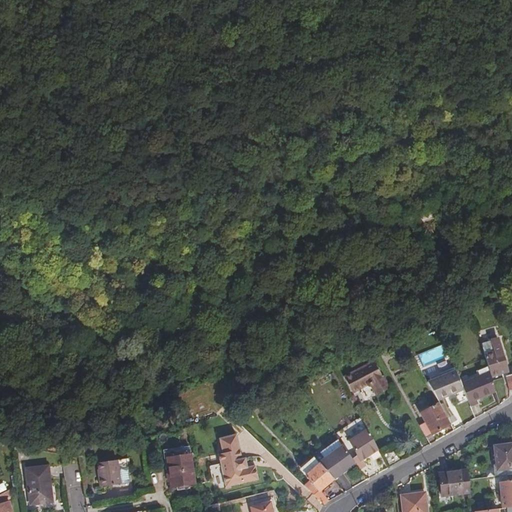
[(494,346),(485,348),(490,366),(492,375),(508,371),(500,339),(493,340),(494,346)]
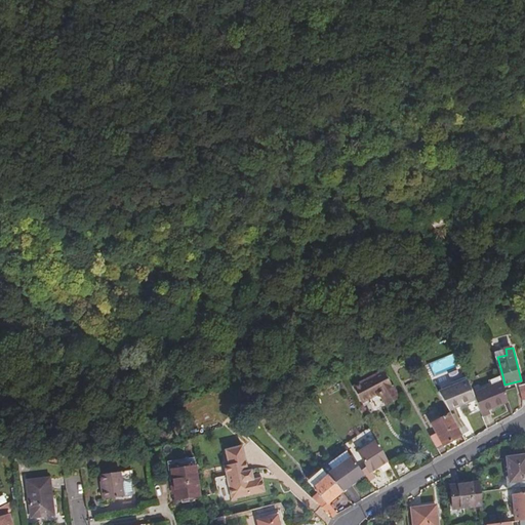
[(407,361),(417,356),(414,350),(404,356),(407,361)]
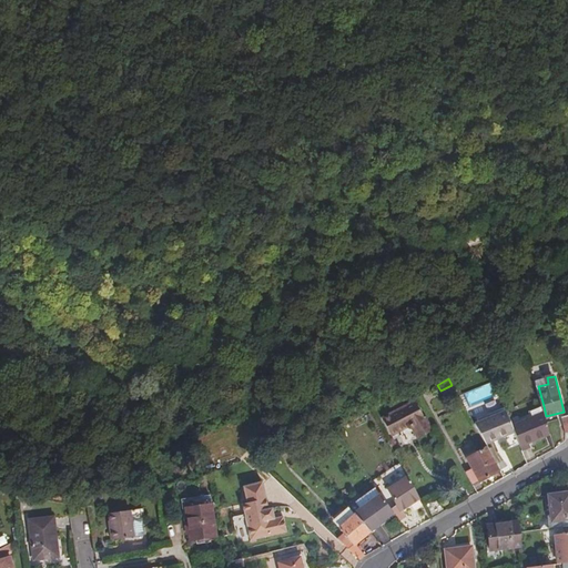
[(394,408),(406,402),(403,396),(391,402),(394,408)]
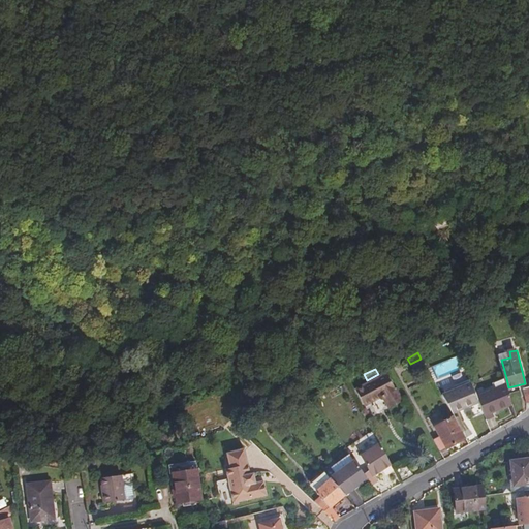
[(391,406),(403,400),(387,372),(356,389),(366,404),(379,397),(383,399),(386,398),(391,406)]
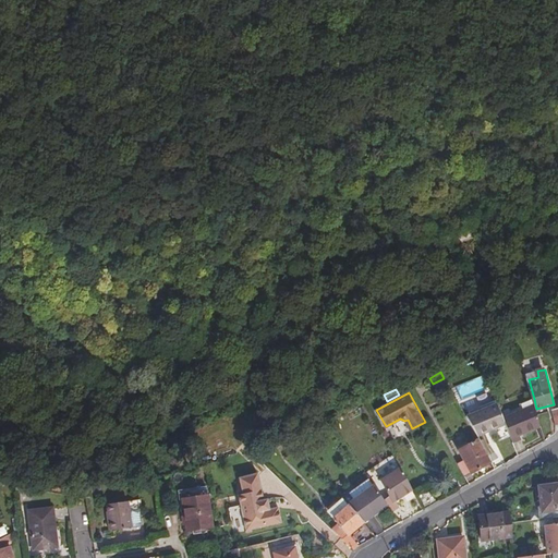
[(536,409),(534,399),(521,403),(523,411),(505,419),(507,425),(513,441),(522,438),(520,434),(542,425),(536,409)]
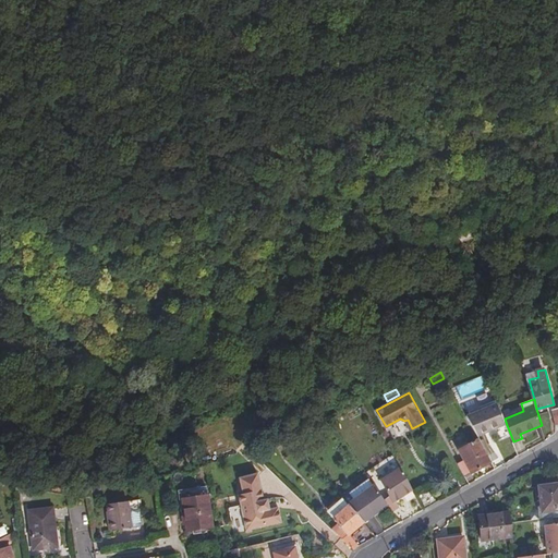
[(505,419),(498,403),(466,415),(477,435),(507,425),(505,419)]
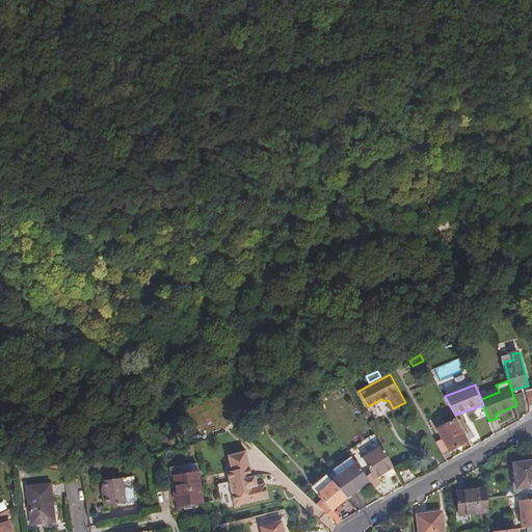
[(443,439),(437,442),(444,454),(469,440),(456,417),(437,428),(443,439)]
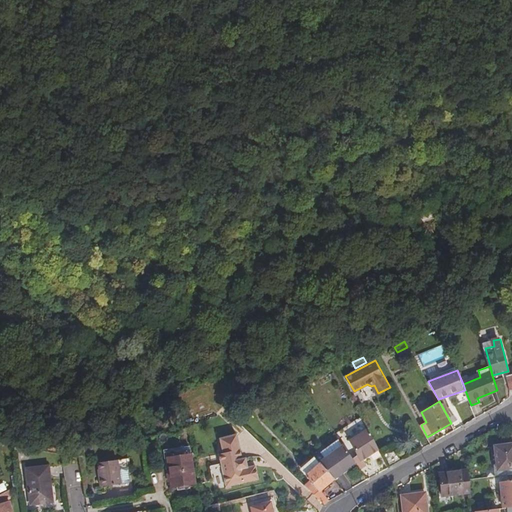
[(380,449),(369,430),(350,440),(359,455),(361,460),(363,458),(380,449)]
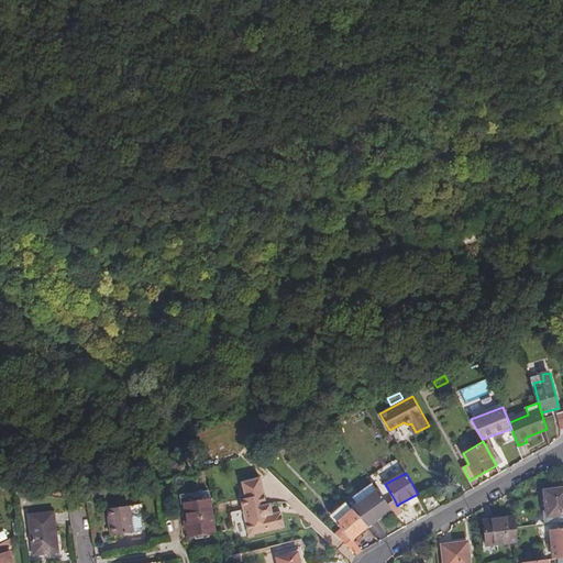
[(250,533),(286,526),(283,510),(274,512),(272,501),(267,503),(261,476),(242,479),(245,497),(241,498),(250,533)]
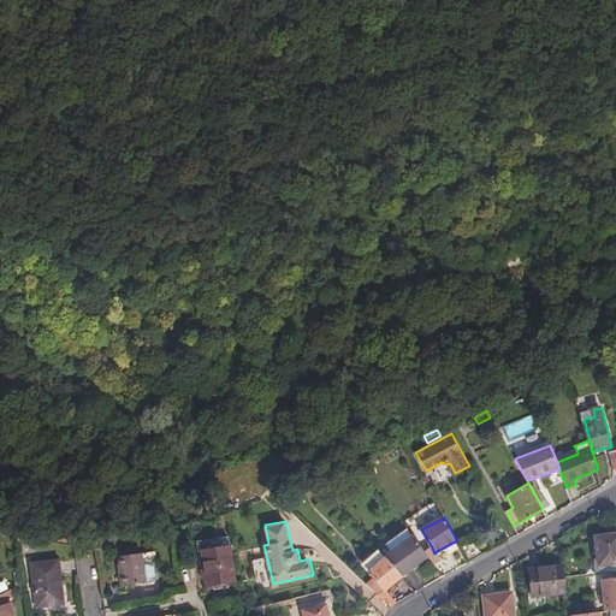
[(414,534),(408,527),(391,540),(396,548),(414,534)]
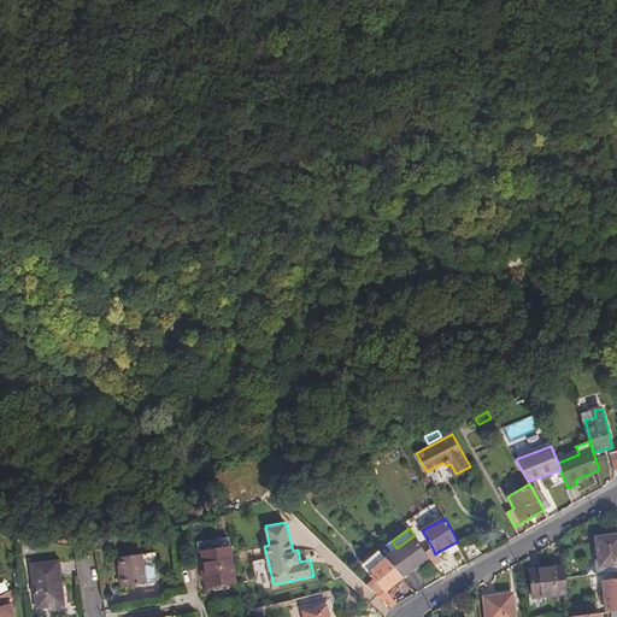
[(427,552),(415,535),(397,548),(386,556),(387,557),(403,575),(404,576),(429,557),(427,552)]
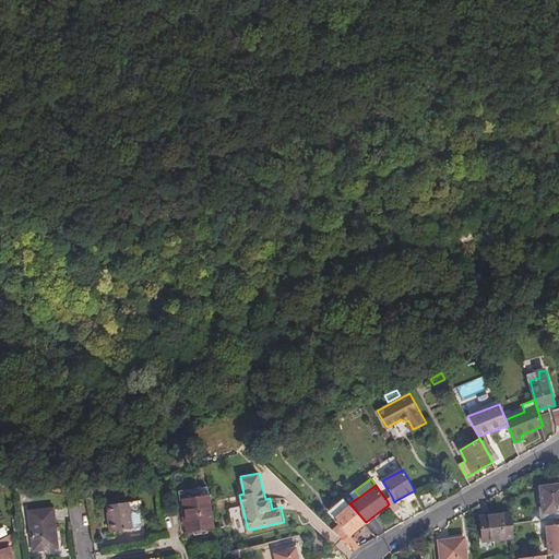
[(547,519),(558,516),(558,485),(542,488),(546,519),(547,519)]
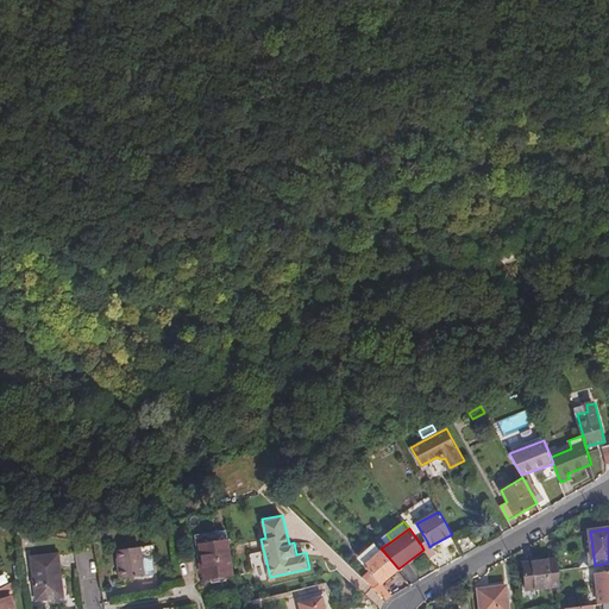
[(199,534),(200,542),(227,538),(226,531),(199,534)]
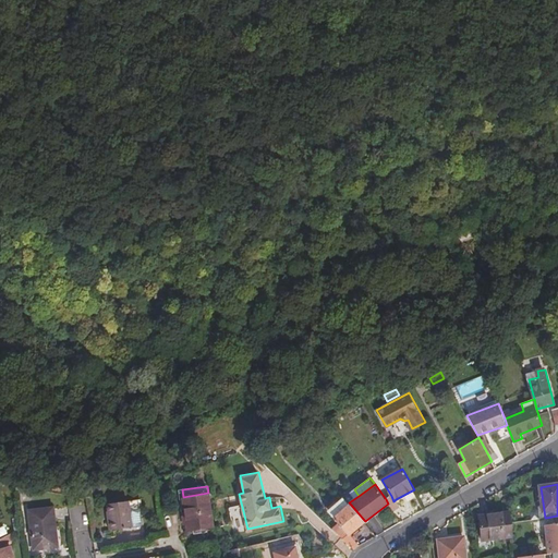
[(354,489),(344,496),(344,497),(349,502),(359,496),(354,489)]
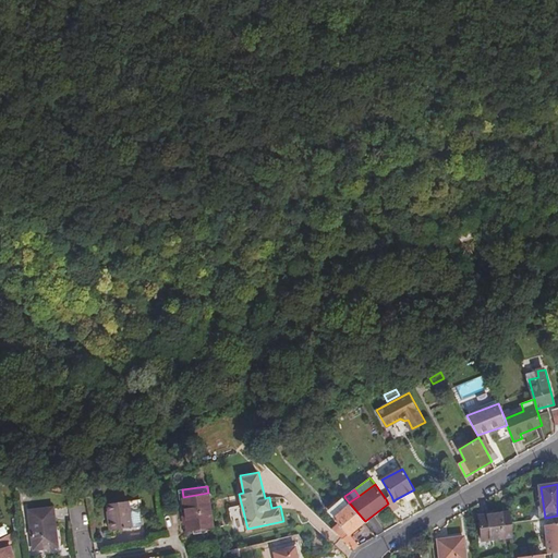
[(208,493),(183,497),(189,531),(213,528),(208,493)]
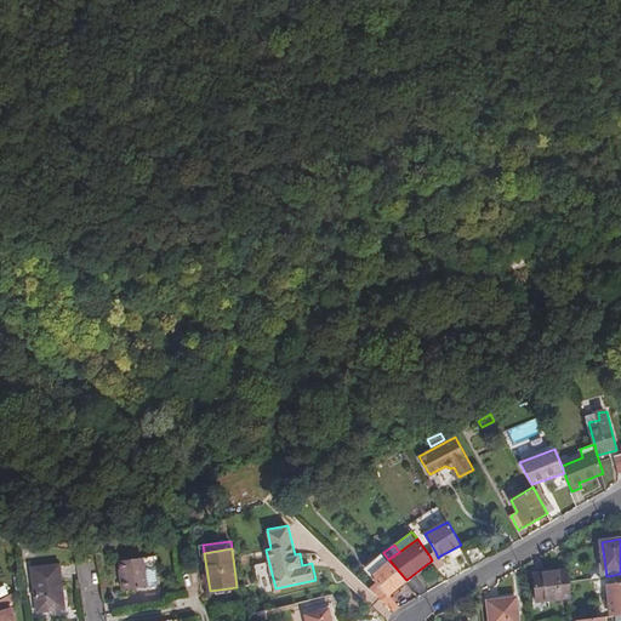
[(438,558),(436,552),(429,556),(432,560),(437,568),(444,564),(440,556),(438,558)]
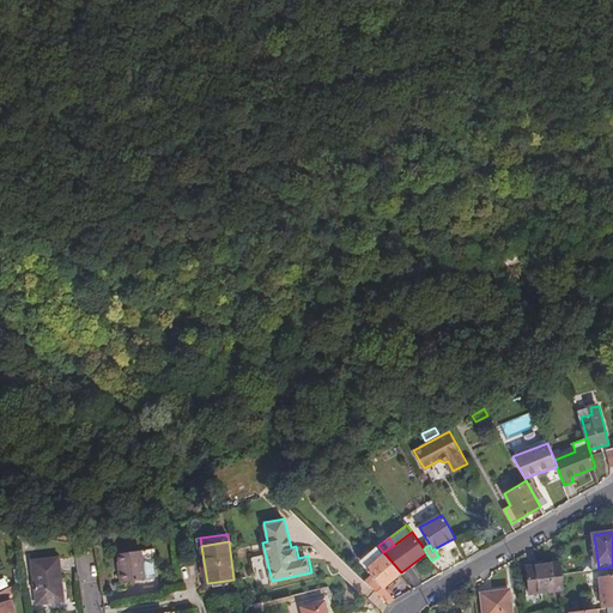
[(383,552),(378,546),(362,560),(368,568),(384,553),(383,552)]
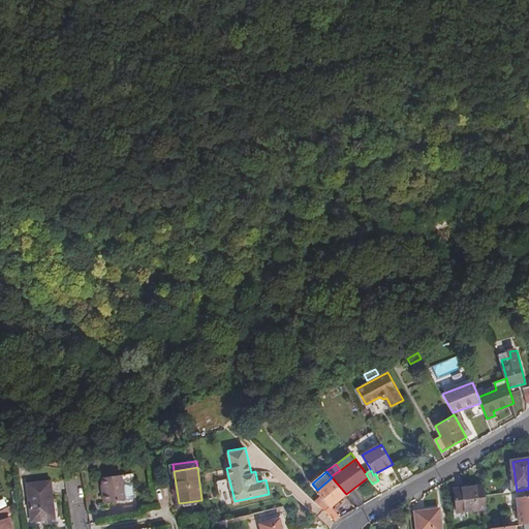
[(105,502),(126,499),(122,474),(102,477),(105,502)]
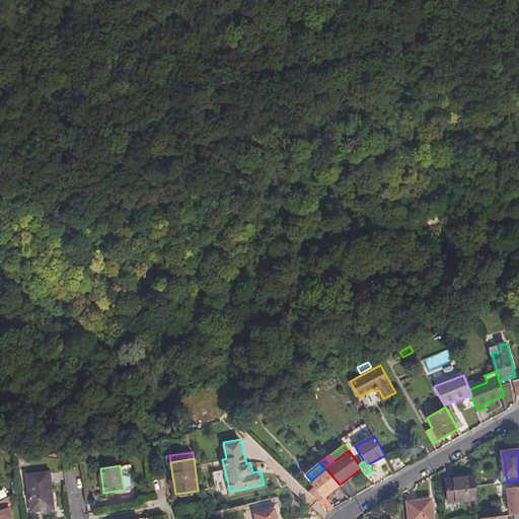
[(315,486),(308,492),(328,511),(334,507),(324,496),(339,484),(325,468),(311,480),(315,486)]
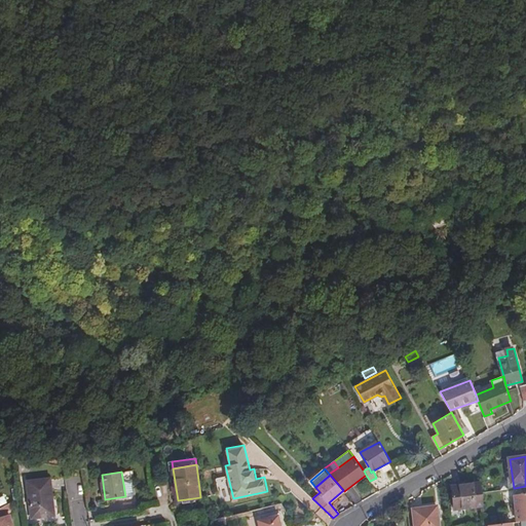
[(30,521),(53,517),(47,481),(25,484),(30,521)]
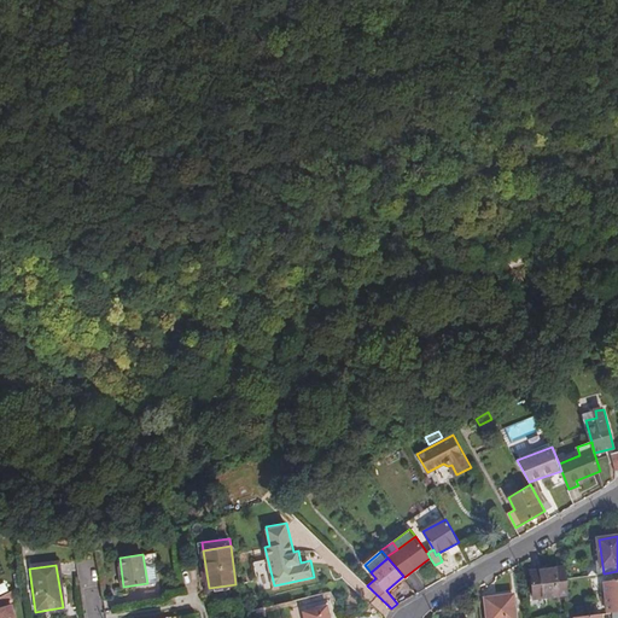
[(567,578),(566,566),(531,571),(535,598),(570,593),(567,578)]
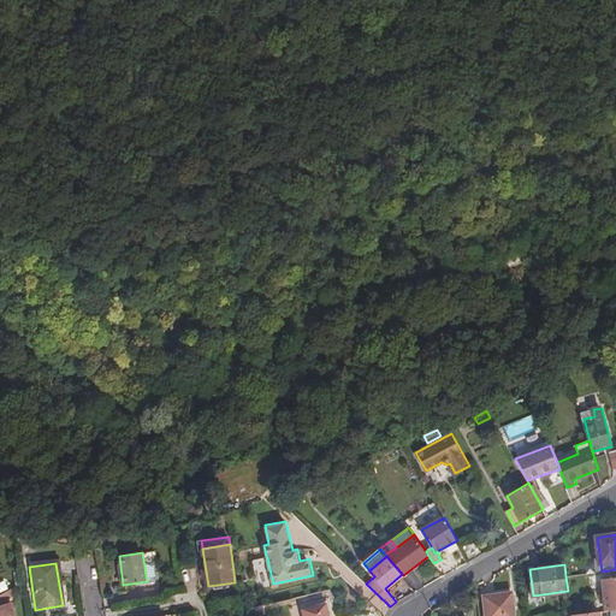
[(615,615),(615,569),(603,572),(608,609),(611,609),(611,615),(615,615)]
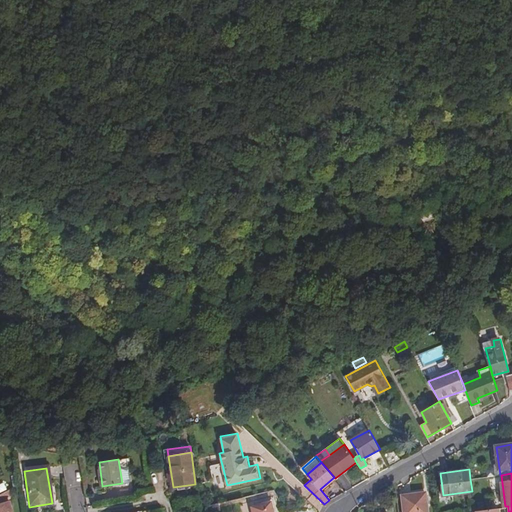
[(13,495),(11,490),(0,496),(3,500),(13,495)]
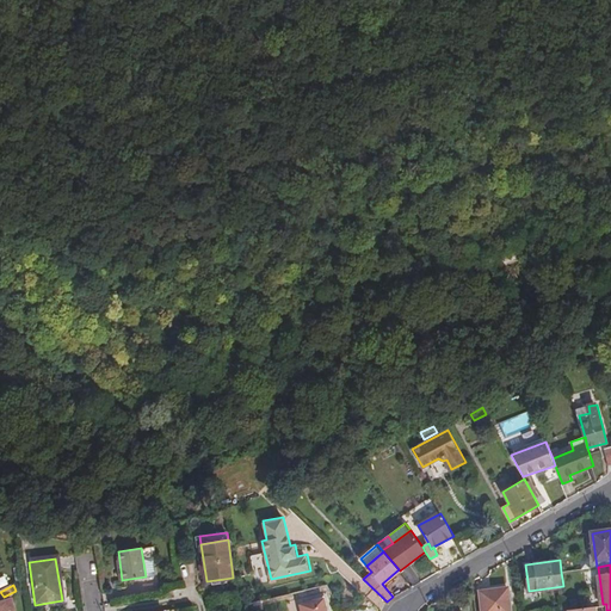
[(481,610),(511,610),(508,585),(479,588),(481,610)]
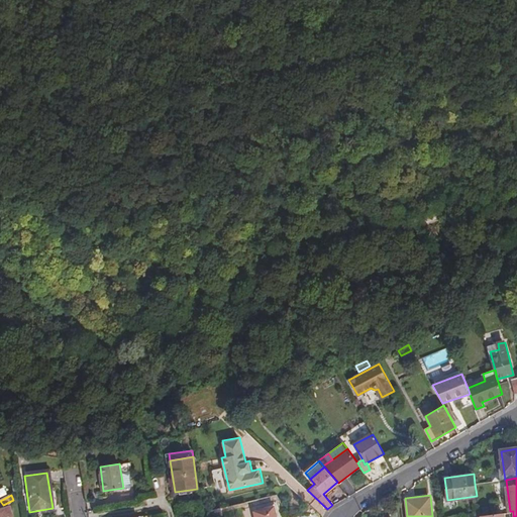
[(256,516),(278,516),(275,506),(255,511),(256,516)]
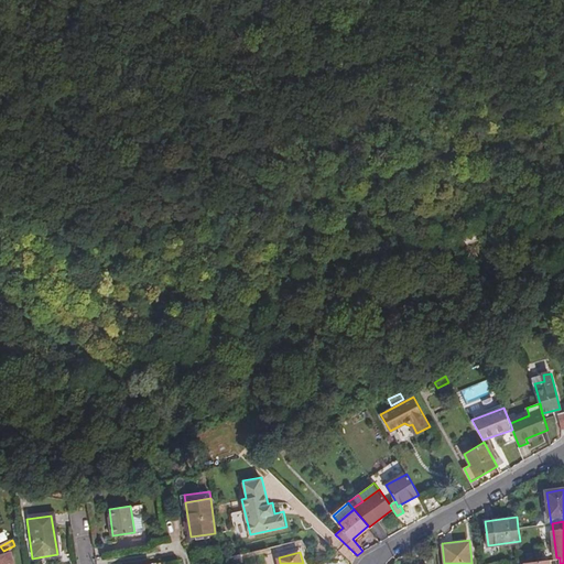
[(0,556),(0,563),(13,563),(10,553),(0,556)]
